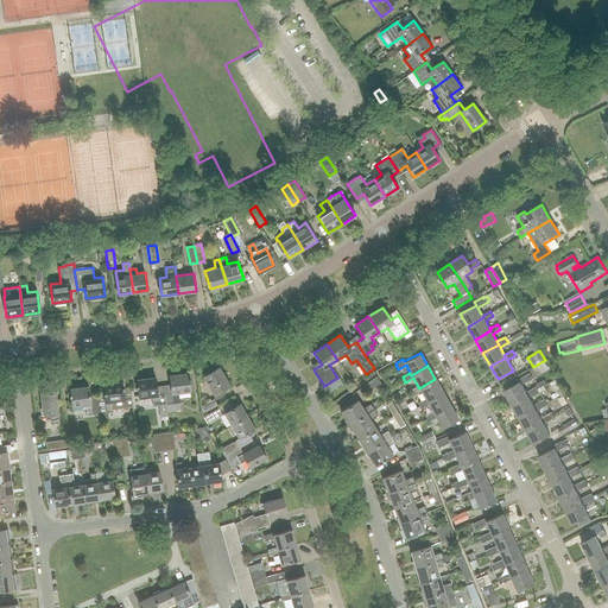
[(220,390),(229,385),(220,367),(204,377),(213,391),(211,391),(216,399),(223,394),(220,390)]
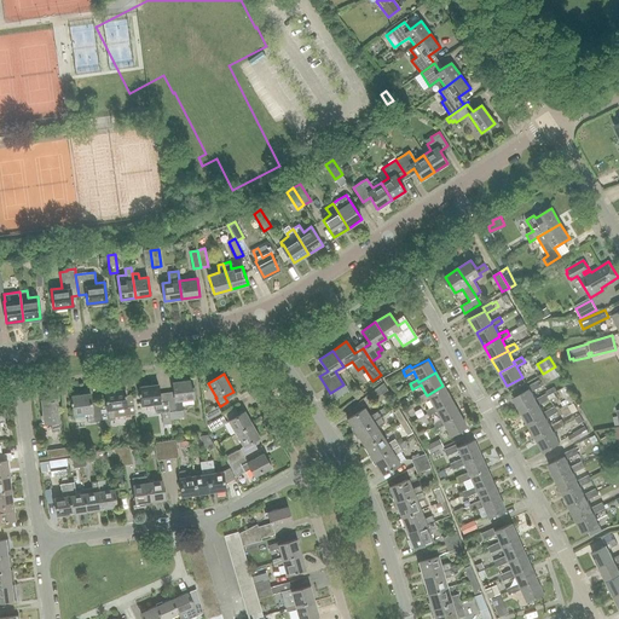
[(183,417),(183,410),(181,400),(194,398),(192,387),(194,387),(194,385),(192,385),(191,380),(173,382),(174,392),(167,392),(171,427),(172,427),(171,418),(183,417)]
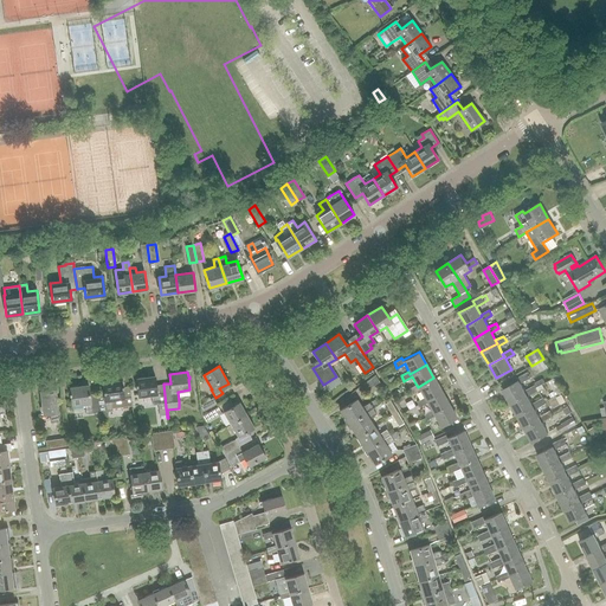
[(526,394),(524,392),(520,384),(532,378),(528,372),(516,379),(519,380),(502,389),(509,403),(526,394)]
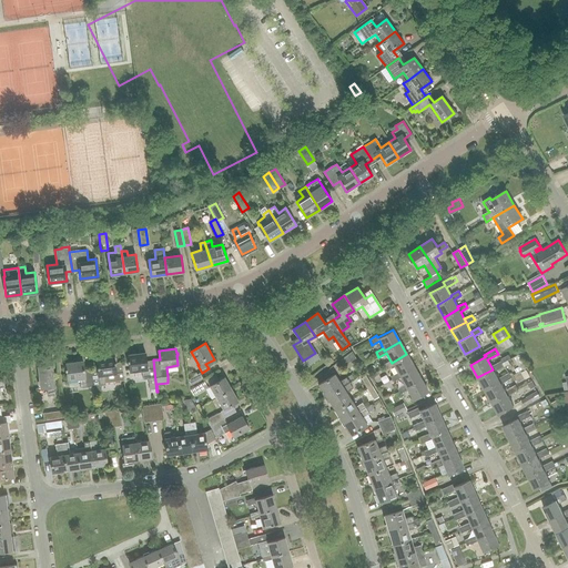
[(156,392),(153,359),(146,361),(145,352),(128,354),(128,359),(127,359),(128,362),(130,372),(141,371),(142,379),(149,378),(150,393),(156,392)]
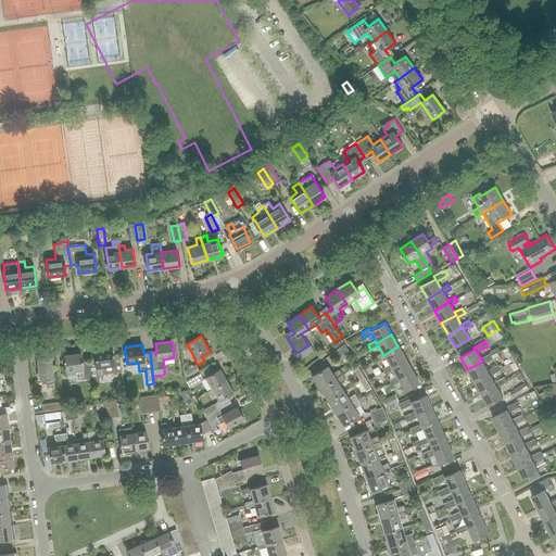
[(344,344),(333,353),(337,358),(349,350),(344,344)]
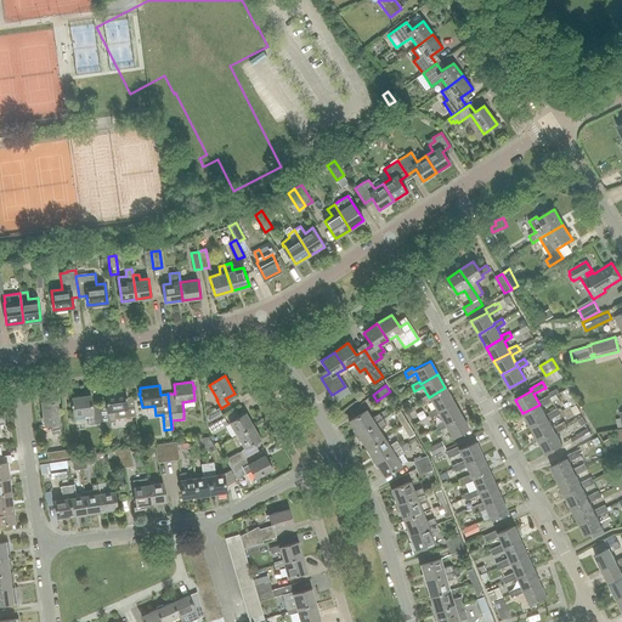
[(429,397),(427,394),(419,399),(422,405),(430,400),(434,408),(436,411),(452,401),(445,388),(429,397)]
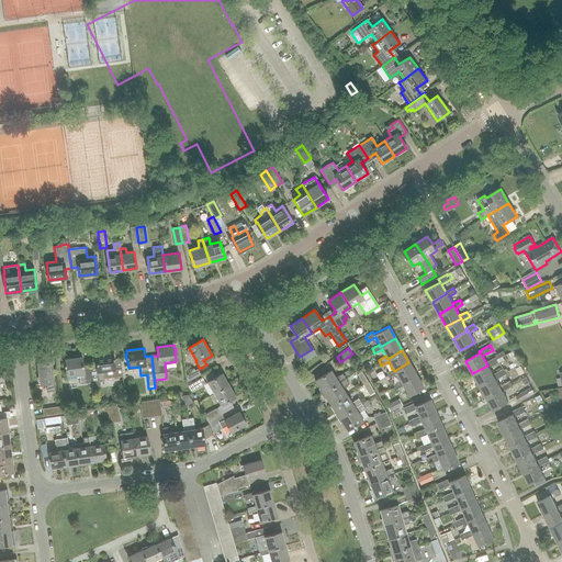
[(472,373),(480,385),(494,378),(493,374),(489,368),(499,362),(497,359),(505,355),(503,351),(495,356),(496,357),(486,363),(487,366),(472,373)]
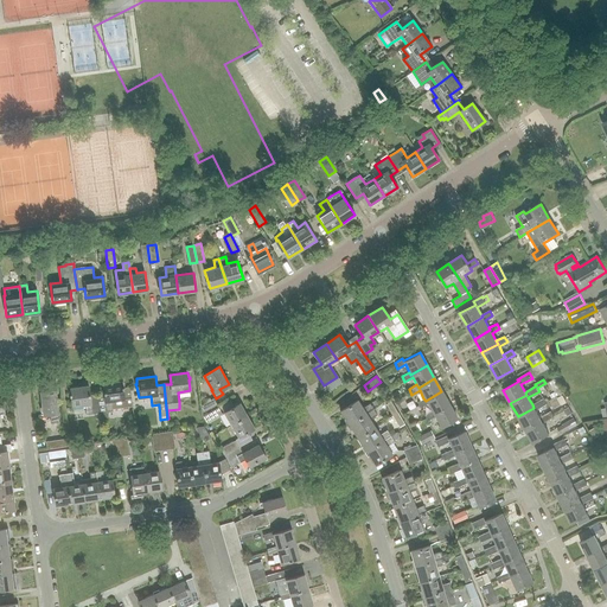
[(112,410),(112,409),(133,406),(131,388),(123,389),(123,387),(121,387),(121,381),(102,383),(103,393),(96,394),(100,420),(106,420),(108,417),(107,411),(112,410)]
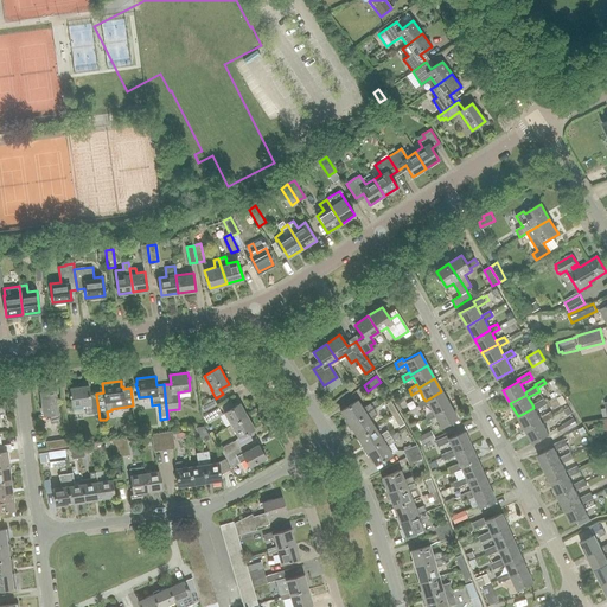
[(85,414),(95,413),(96,421),(100,420),(96,394),(90,395),(88,385),(69,388),(70,393),(69,393),(69,396),(70,396),(72,407),(84,404),(85,414)]
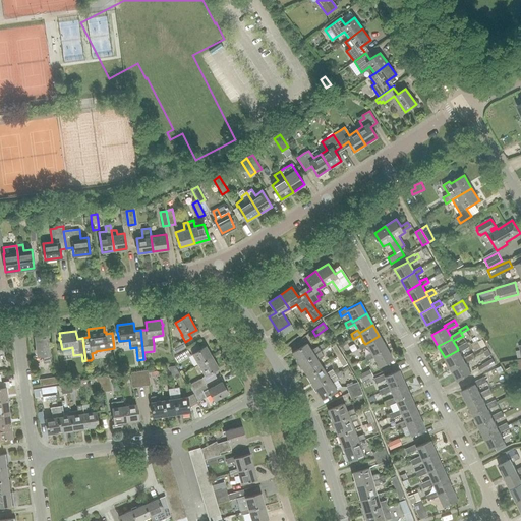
[(49,354),(47,335),(34,336),(37,356),(42,355),(43,362),(50,361),(49,354)]
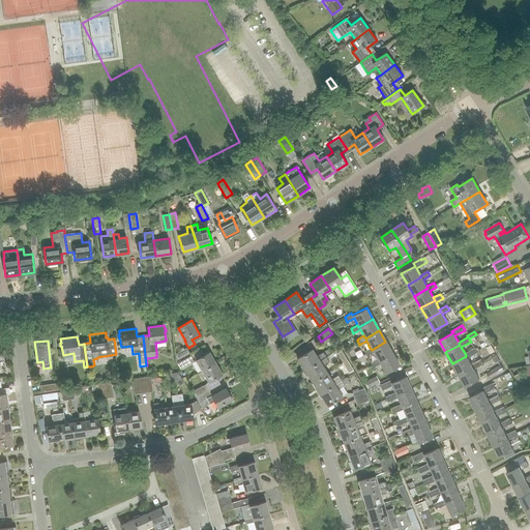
[(378,361),(392,353),(385,342),(372,350),(370,348),(363,351),(366,356),(373,352),(377,359),(378,361)]
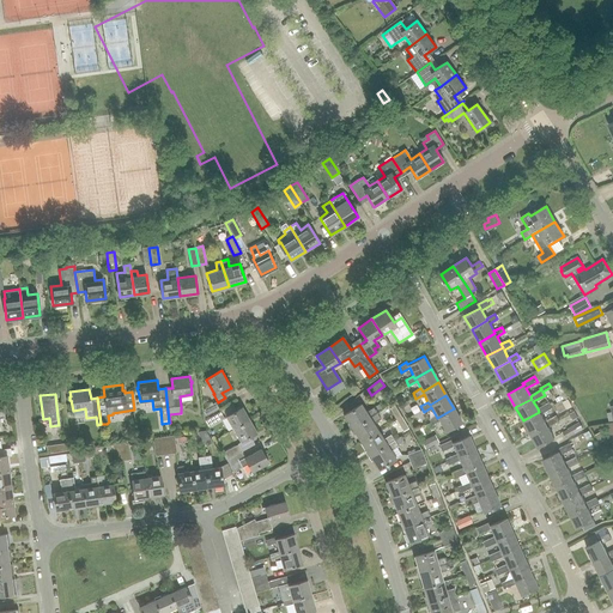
[(202,410),(204,417),(219,408),(216,402),(202,410)]
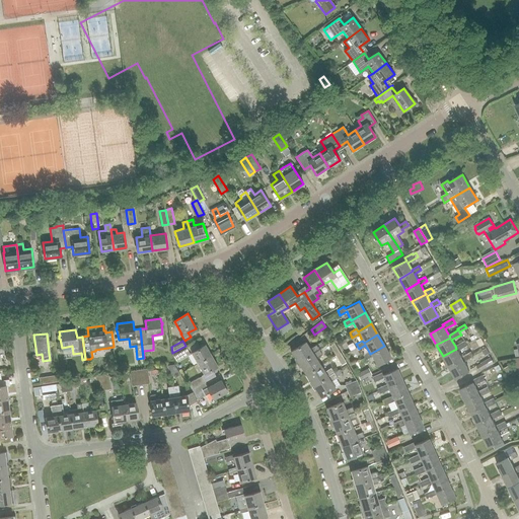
[(464,341),(455,346),(456,349),(443,356),(449,367),(462,360),(461,358),(458,352),(467,347),(464,341)]
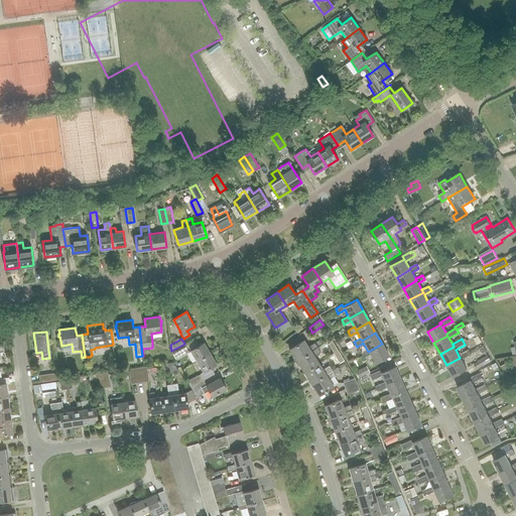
[(303,340),(288,350),(292,355),(296,361),(316,348),(313,343),(307,347),(303,340)]
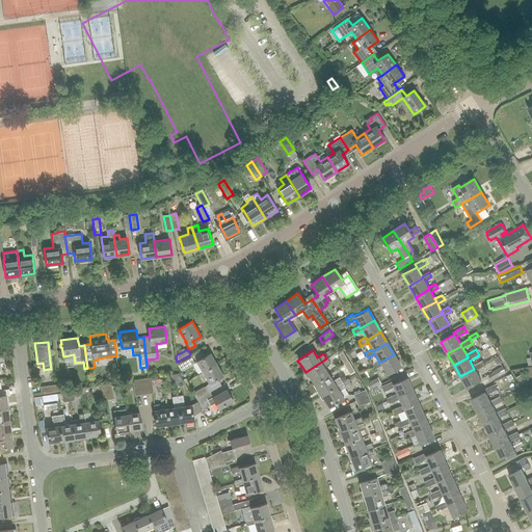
[(344,364),(348,361),(343,351),(338,354),(344,364)]
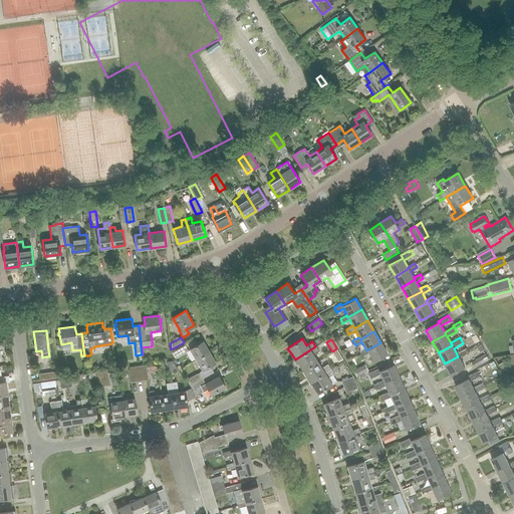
[(189,349),(195,360),(209,352),(203,341),(189,349)]
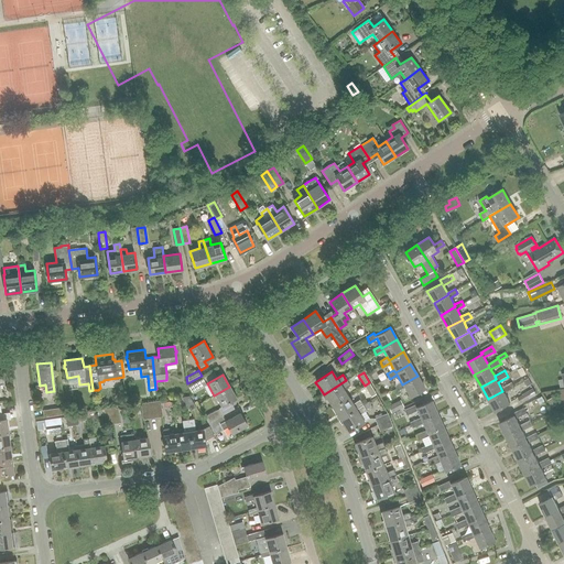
[(424,389),(424,388),(418,376),(402,384),(401,382),(393,386),(397,391),(403,387),(409,397),(424,389)]
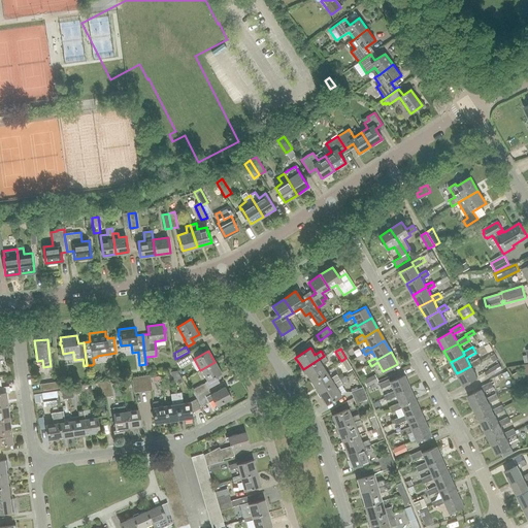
[(193,360),(190,355),(176,362),(179,368),(193,360)]
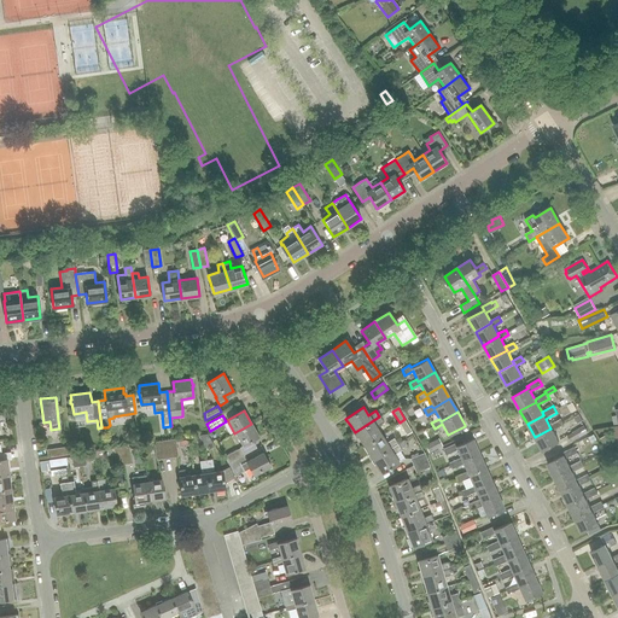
[(379,417),(355,432),(363,447),(382,435),(375,426),(378,425),(383,423),(379,417)]
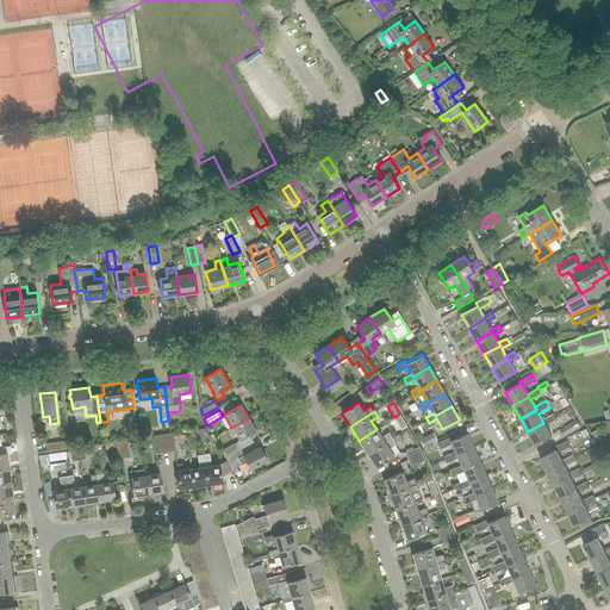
[(406,425),(399,414),(394,417),(402,429),(406,425)]
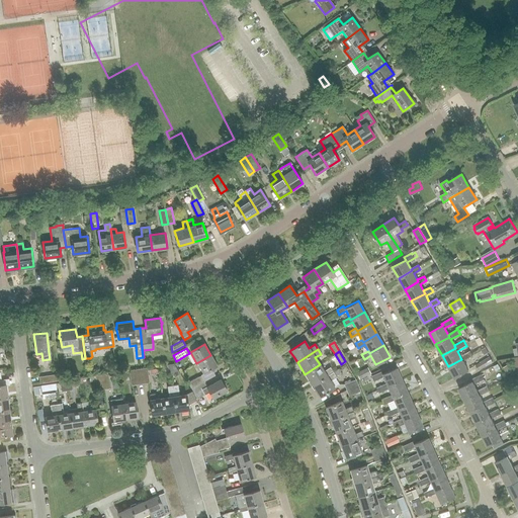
[(470,351),(460,357),(461,359),(448,366),(454,378),(468,370),(463,361),(472,356),(470,351)]
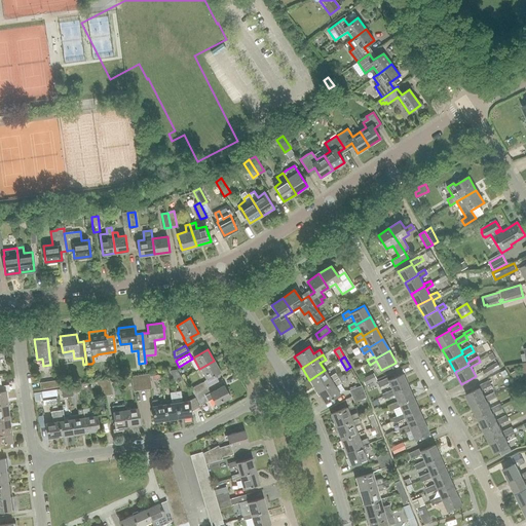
[(214,361),(199,369),(205,380),(220,371),(214,361)]
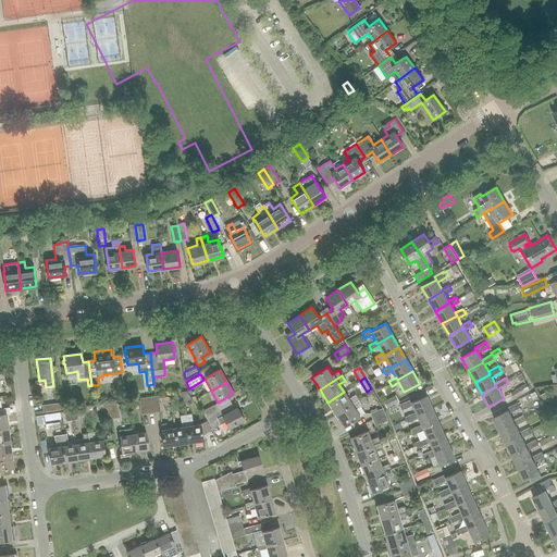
[(527,383),(516,390),(511,392),(515,398),(530,390),(527,383)]
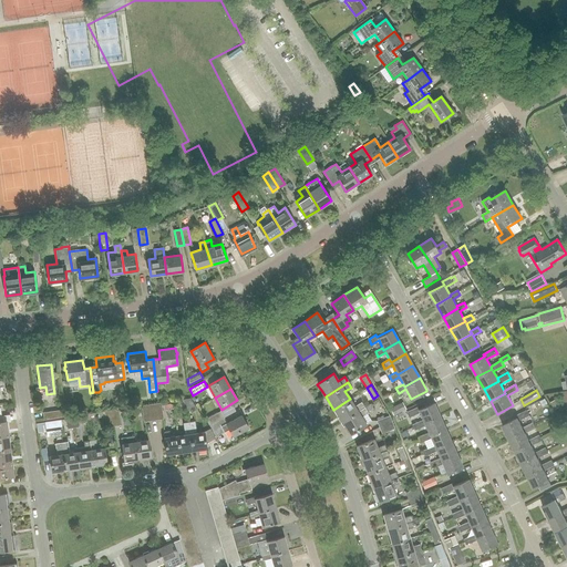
[(189,399),(183,400),(192,413),(197,410),(189,399)]
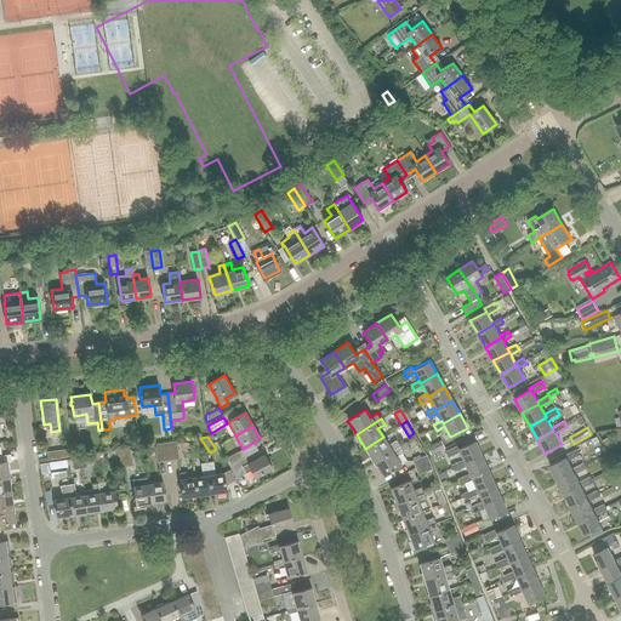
[(383,437),(365,449),(374,462),(398,446),(394,440),(388,444),(383,437)]
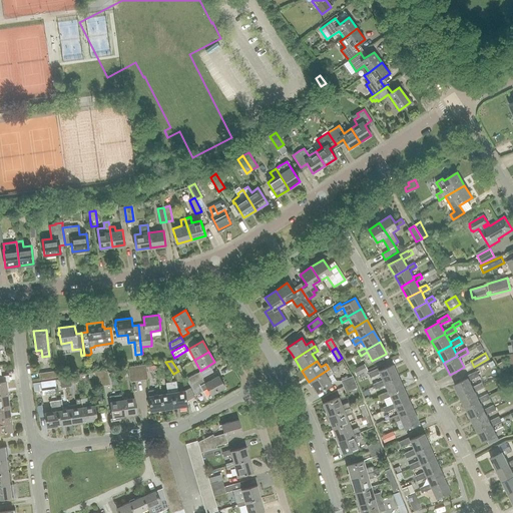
[(502,371),(506,368),(502,362),(498,365),(502,371)]
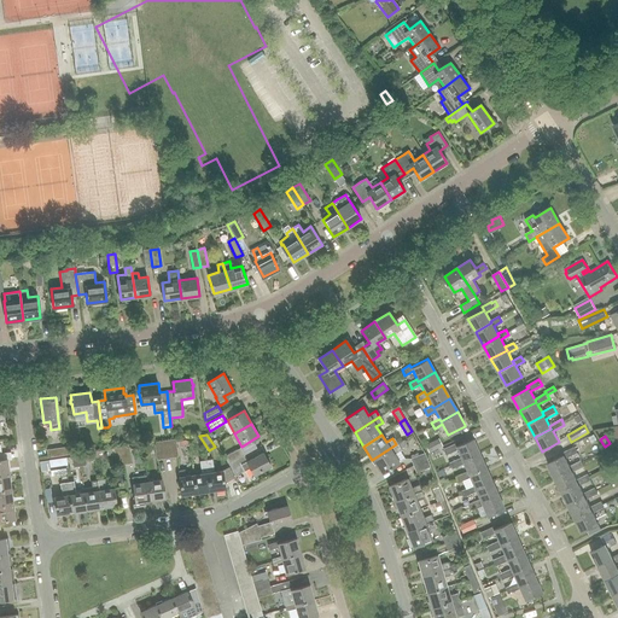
[(425,445),(429,453),(443,447),(439,438),(425,445)]
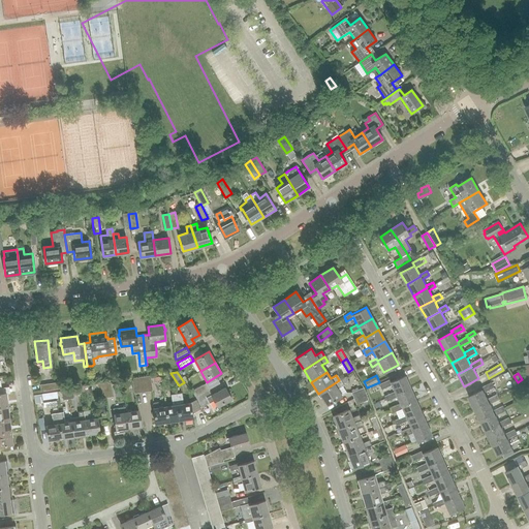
[(134,394),(152,391),(150,376),(132,378),(134,394)]
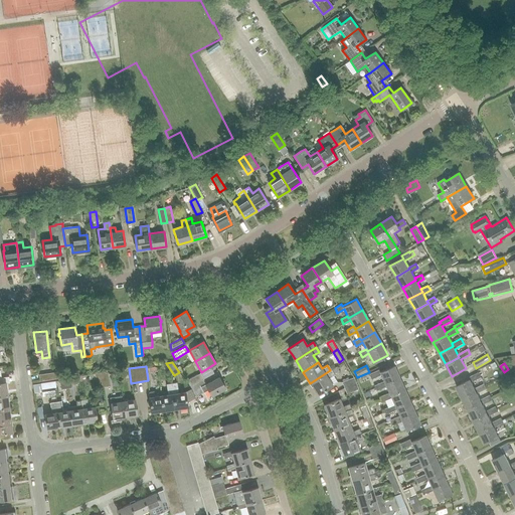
[(380,375),(383,381),(384,384),(398,377),(393,366),(379,372),(378,369),(368,374),(370,379),(380,375)]
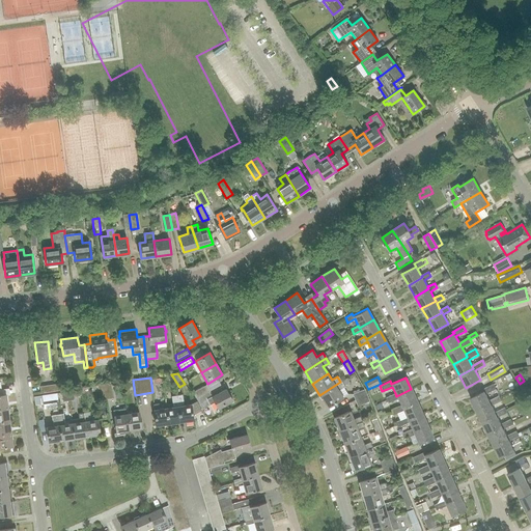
[(340,382),(319,395),(328,407),(342,397),(338,390),(342,387),(343,387),(343,386),(341,382),(340,382)]
